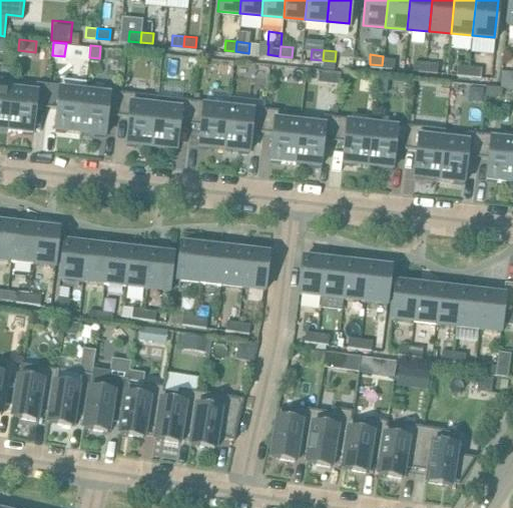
[(383,56),(382,65),(394,67),(395,57),(383,56)]
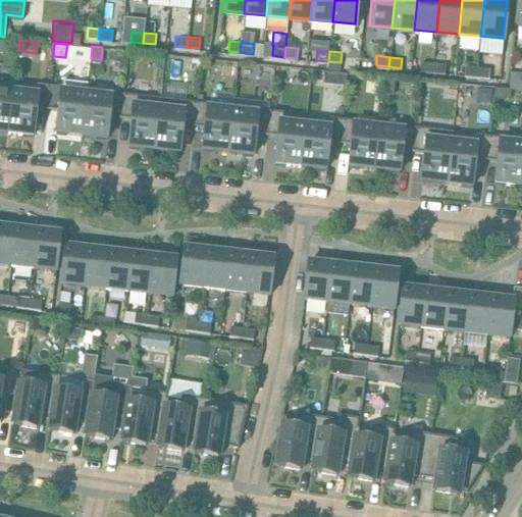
[(420,69),(432,70),(433,61),(421,60),(420,69)]
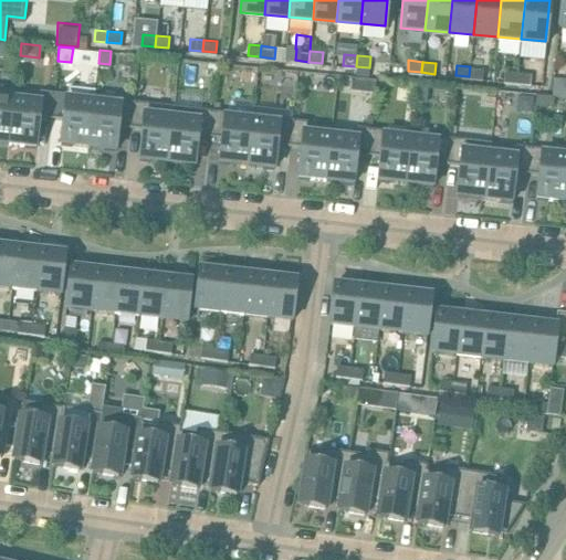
[(259,66),(257,82),(272,83),(273,67),(259,66)]
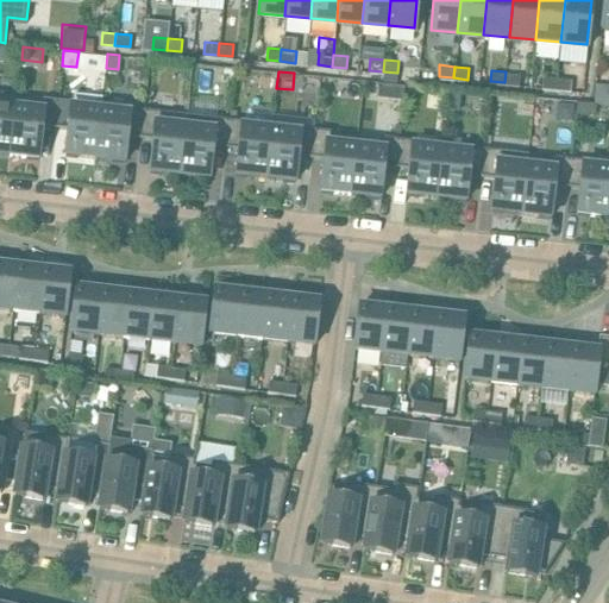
[(506,71),(504,82),(519,85),(520,73),(506,71)]
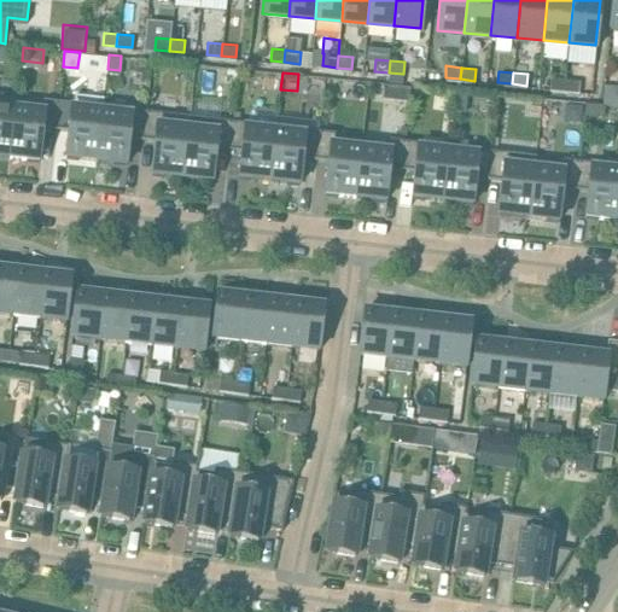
[(549,88),(565,89),(565,77),(551,76),(549,88)]
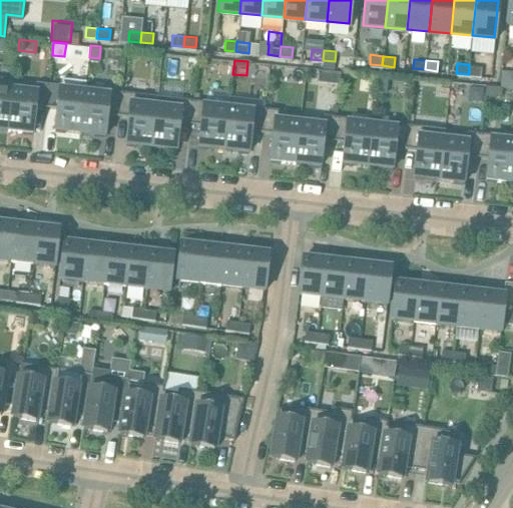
[(481,65),(469,64),(469,74),(480,75),(481,65)]
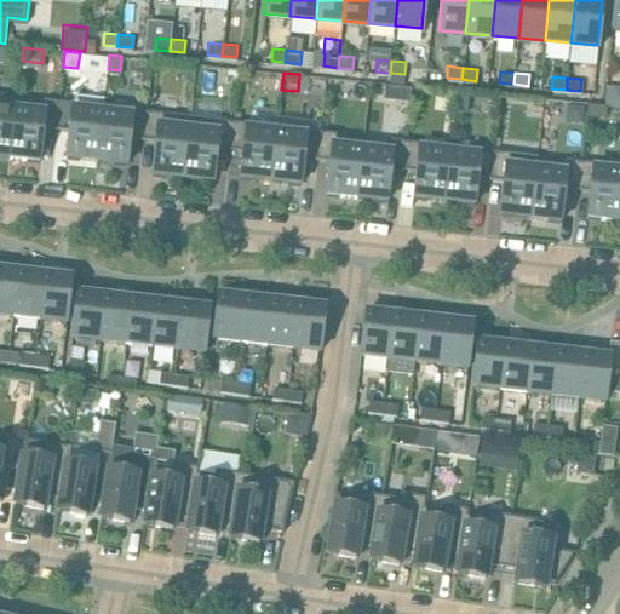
[(604,102),(619,103),(619,89),(616,85),(606,85),(604,102)]
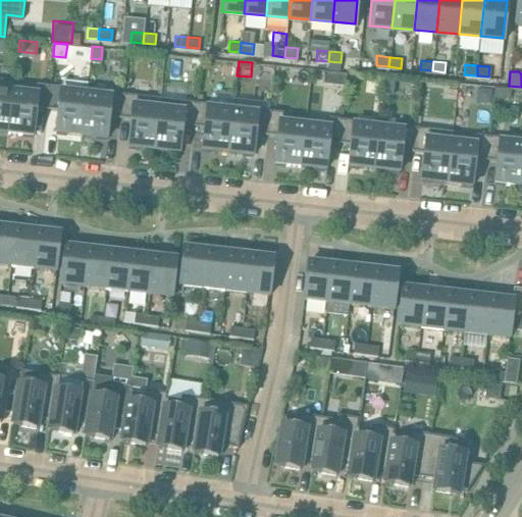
[(0,128),(8,131),(13,89),(14,79),(0,76),(0,128)]
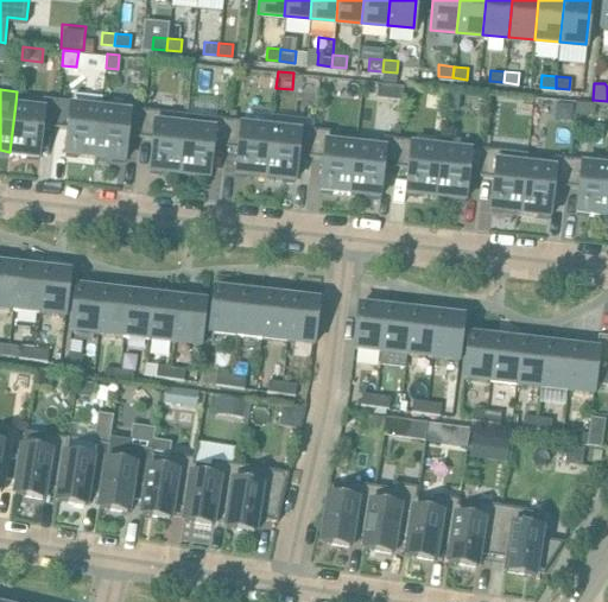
[(449,89),(448,106),(458,107),(461,90),(449,89)]
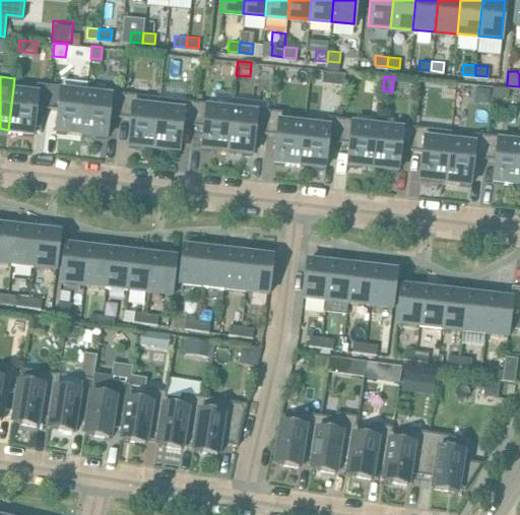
[(50,82),(47,106),(58,108),(56,129),(80,132),(85,90),(86,79),(63,77),(62,84),(50,82)]
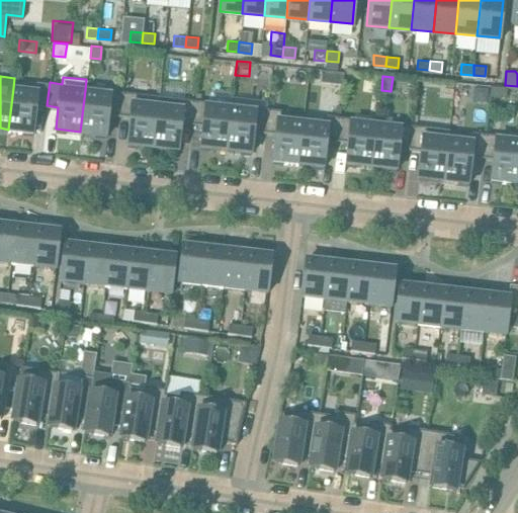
[(35,104),(47,105),(50,82),(36,81),(34,90),(13,88),(8,130),(32,132),(35,104)]
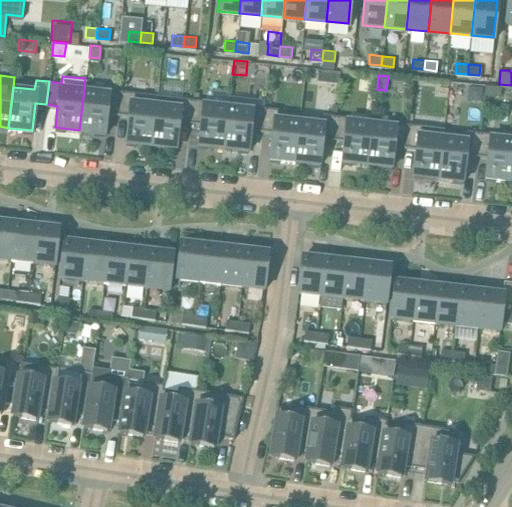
[(468,83),(466,98),(481,99),(483,85),(468,83)]
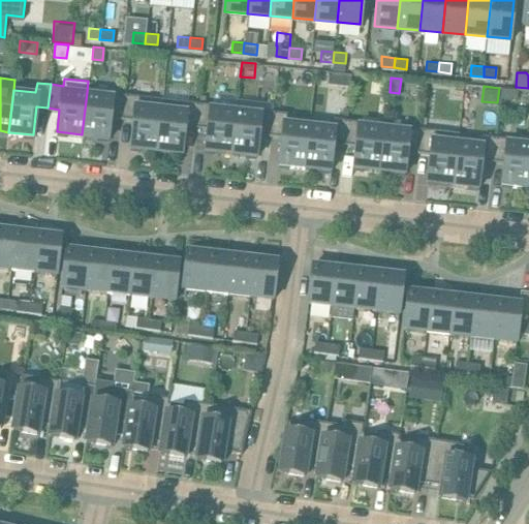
[(111,116),(122,117),(124,93),(111,91),(111,95),(87,92),(82,134),(107,137),(111,116)]
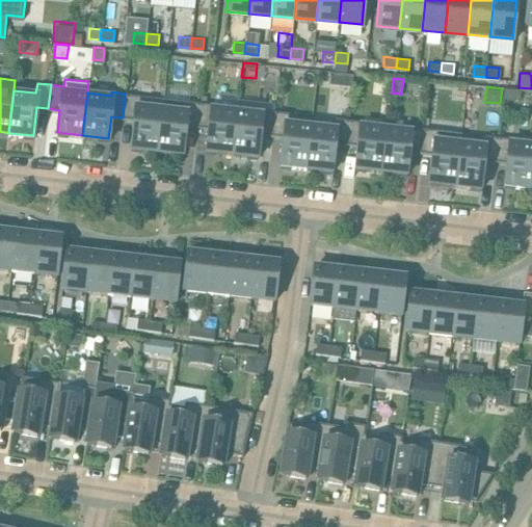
[(131,147),(158,150),(163,98),(125,94),(123,117),(134,119),(131,147)]
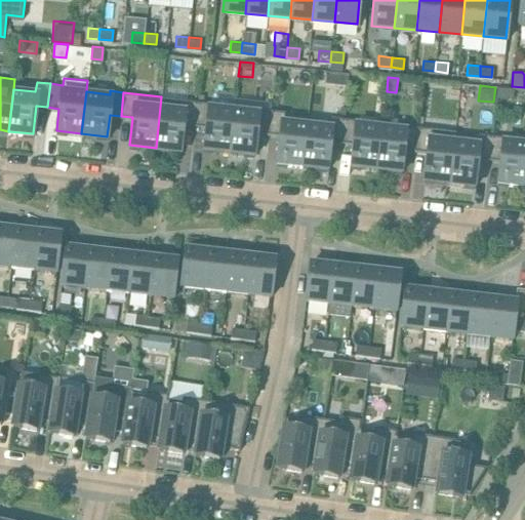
[(161,96),(156,148),(180,151),(184,123),(194,124),(197,101),(161,96)]
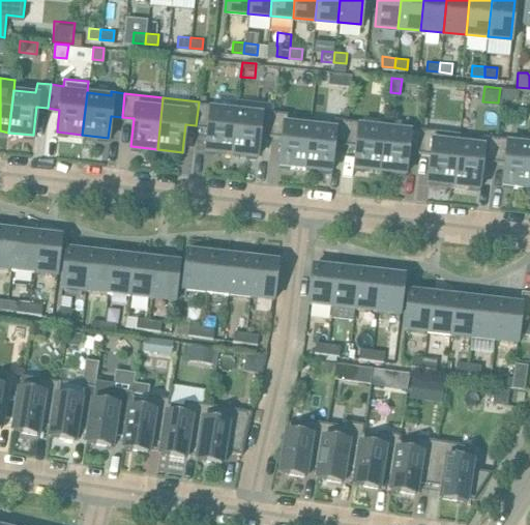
[(205,148),(231,151),(236,110),(212,107),(213,103),(206,103),(201,101),(199,101),(196,125),(207,126),(205,148)]
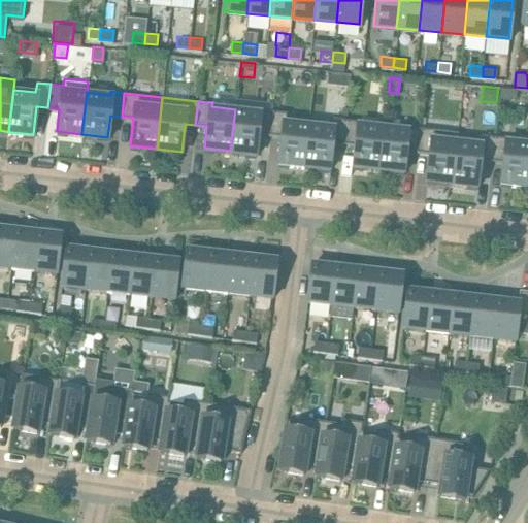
[(258,132),(269,133),(272,109),(258,108),(258,111),(235,109),(230,151),(256,154),(258,132)]
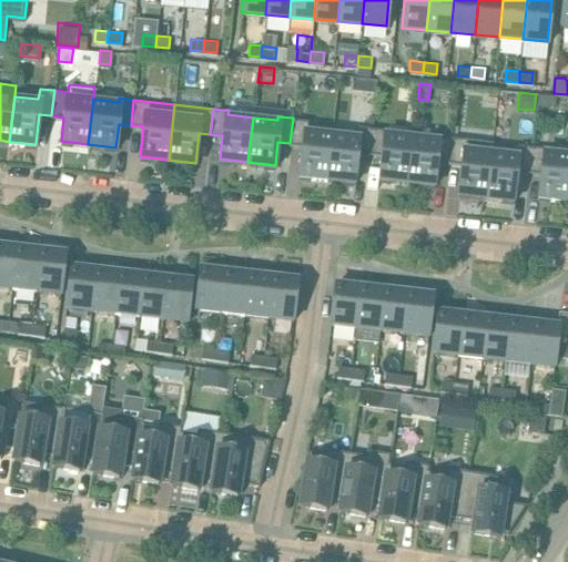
[(290,143),(302,144),(298,175),(326,179),(332,133),(306,130),(307,120),(293,118),(290,143)]
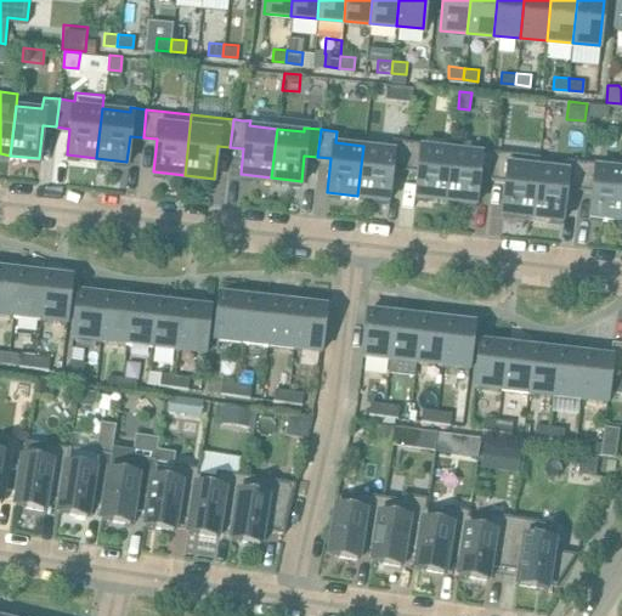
[(391,165),(405,167),(408,139),(391,137),(390,148),(363,146),(357,196),(388,198),(391,165)]
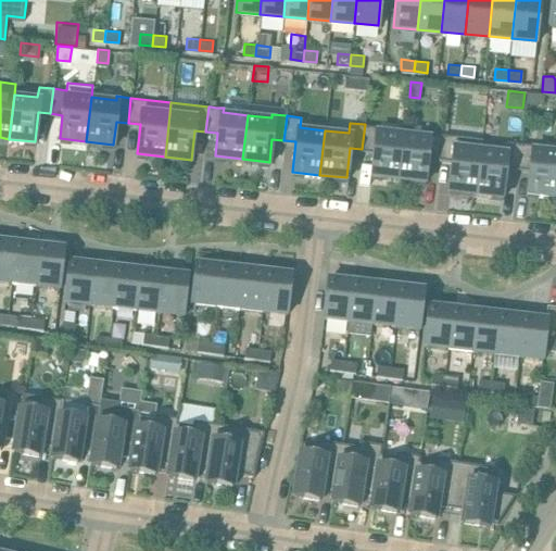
[(379,126),(365,124),(362,149),(374,151),(370,174),(397,177),(404,133),(378,129),(379,126)]
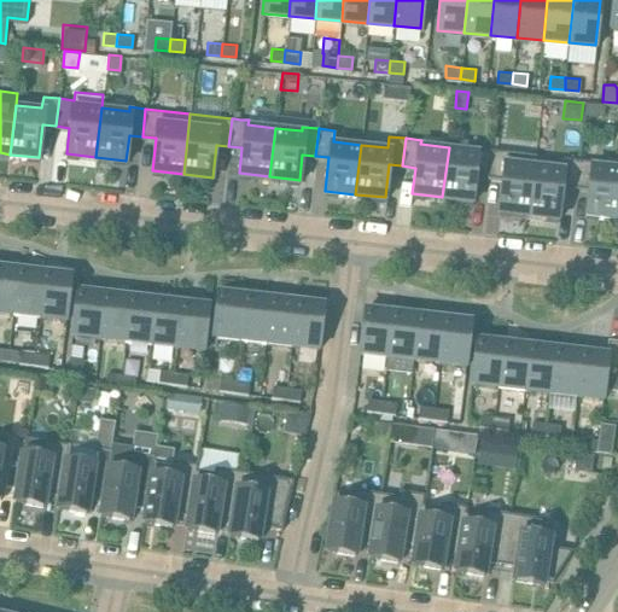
[(474,175),(489,176),(491,149),(461,145),(460,149),(449,147),(442,197),(472,200),(474,175)]
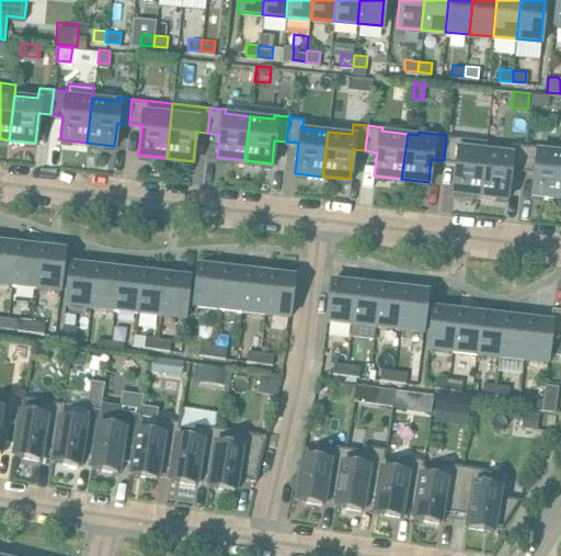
[(446,135),(444,160),(456,162),(453,191),(480,194),(484,150),(485,139),(446,135)]
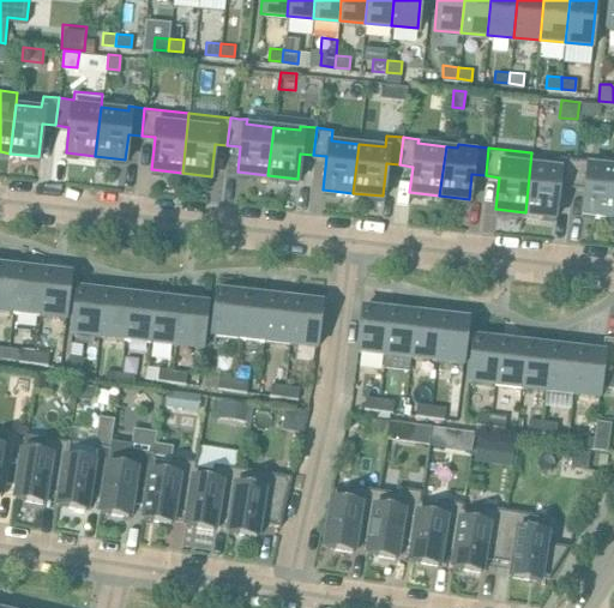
[(530,164),(525,212),(554,216),(558,184),(571,185),(575,157),(559,155),(558,167),(530,164)]
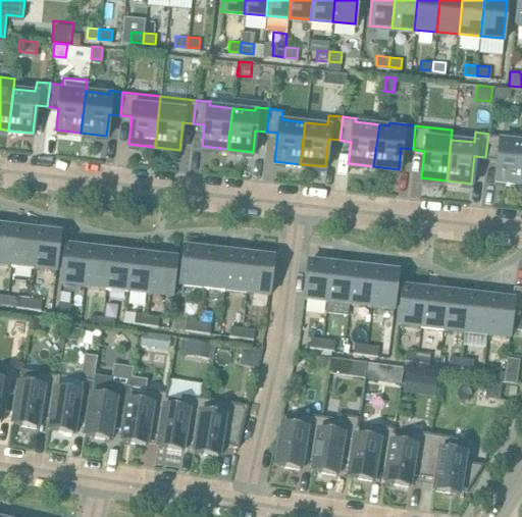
[(494,179),(520,183),(521,161),(521,141),(502,139),(502,135),(488,134),(485,157),(497,158),(494,179)]
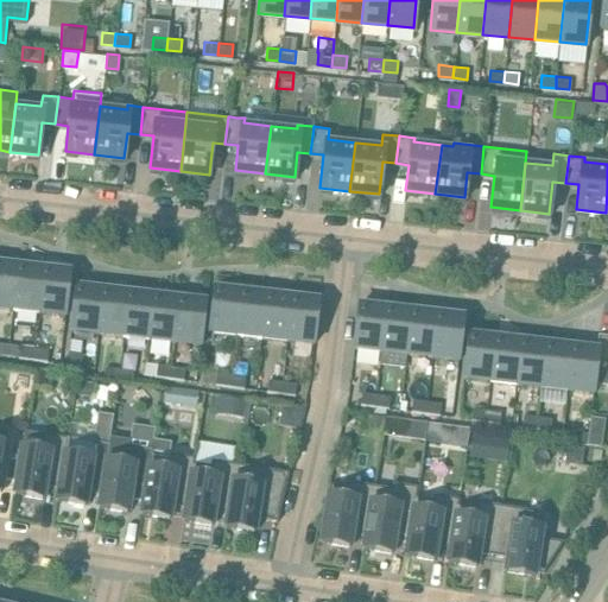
[(0,304),(13,306),(18,263),(0,260),(0,304)]
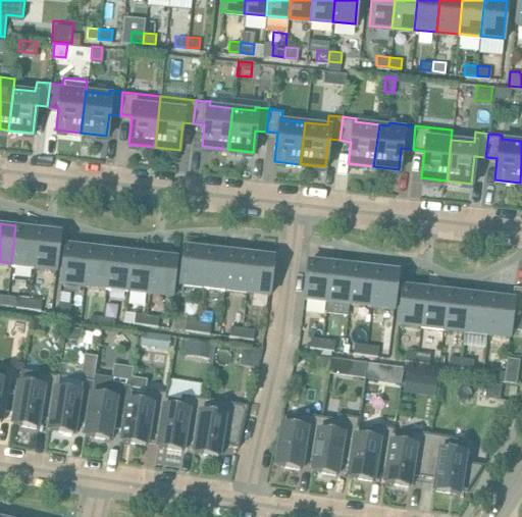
[(11,263),(33,266),(38,228),(15,225),(11,263)]
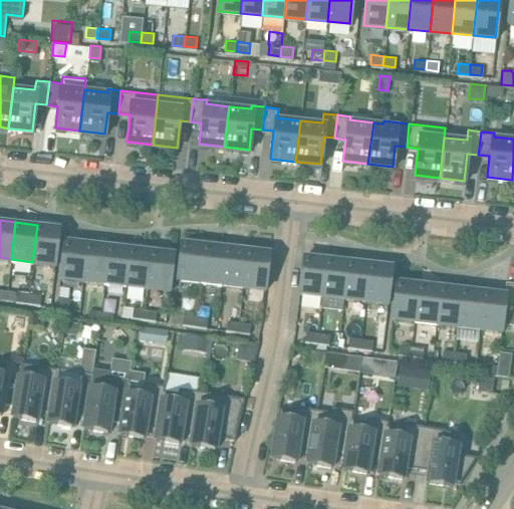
[(59,227),(37,225),(32,262),(54,264),(59,227)]
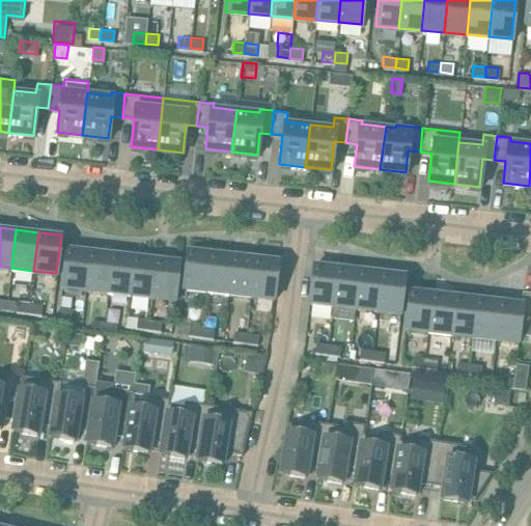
[(61,286),(84,288),(88,250),(65,248),(61,286)]
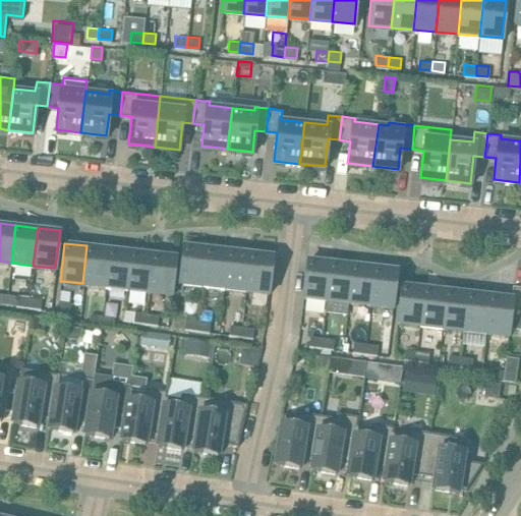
[(179,282),(201,285),(206,247),(183,244),(179,282)]
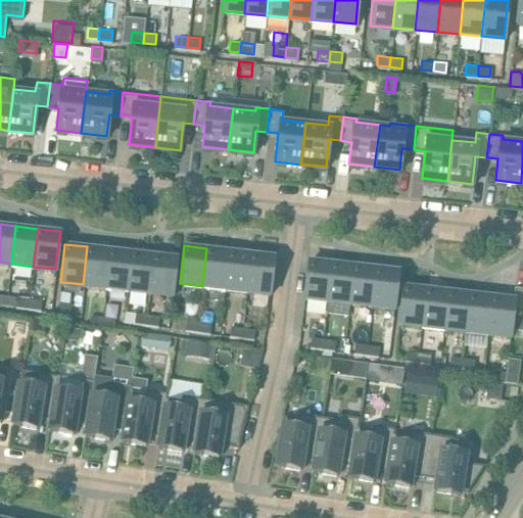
[(83,284),(105,287),(109,249),(87,246),(83,284)]
